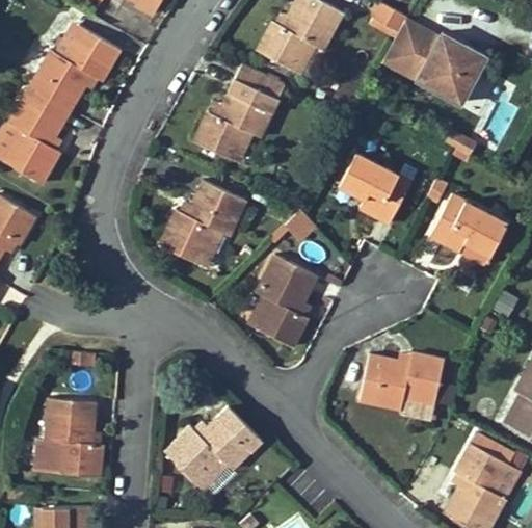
[(152,17),(161,0),(141,0),(141,2),(136,0),(126,0),(138,7),(137,9),(152,17)]
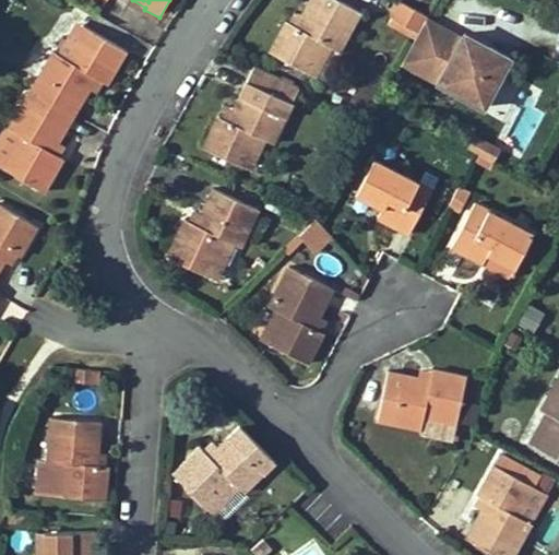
[(287,24),(272,55),(316,77),(330,48),(342,55),(363,14),(334,0),(313,0),(299,30),(287,24)]
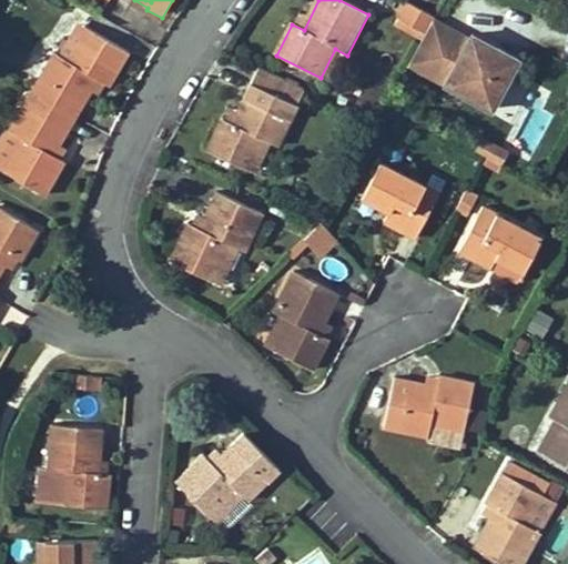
[(427,32),(435,18),(408,3),(401,19),(427,32)]
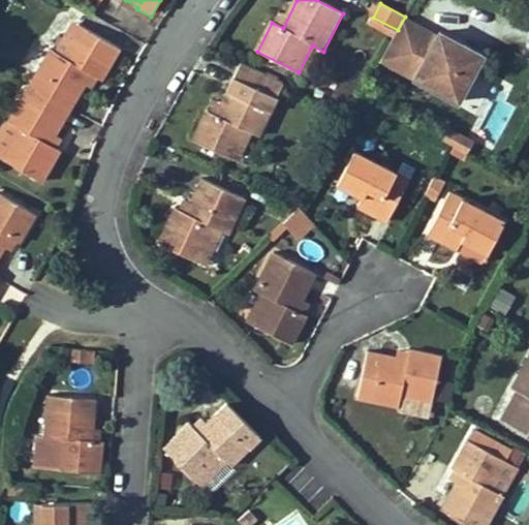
[(381,61),(415,79),(439,34),(405,17),(398,30),(381,61)]
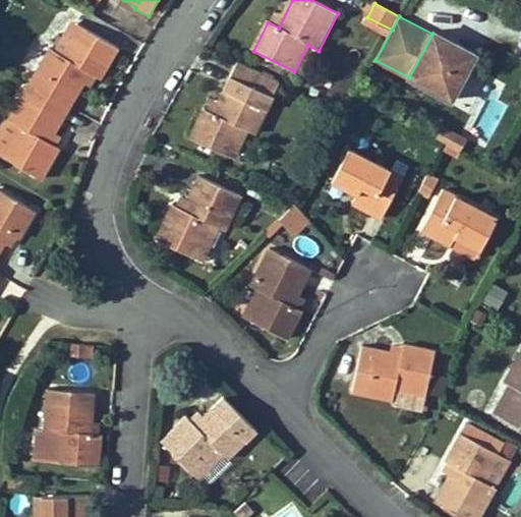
[(55,54),(60,57),(77,27),(72,24),(55,54)]
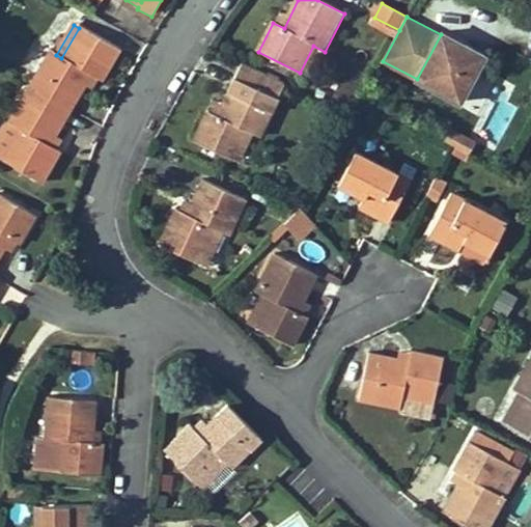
[(102,84),(120,52),(79,28),(61,58),(56,55),(51,52),(29,89),(71,113),(85,87),(91,78),(96,81),(102,84)]
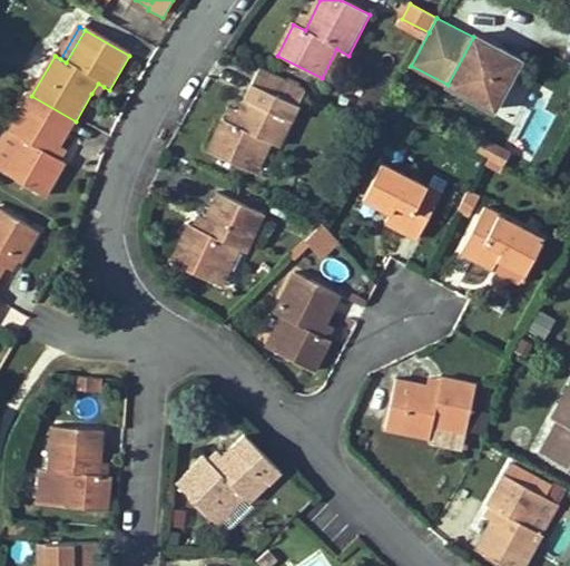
[(523,57),(475,32),(473,37),(448,85),(495,110),(523,57)]
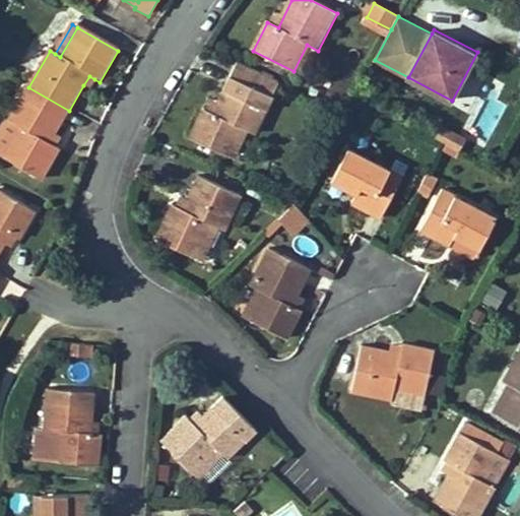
[(255,133),(278,80),(238,63),(216,111),(205,107),(191,139),(235,158),(248,130),(255,133)]
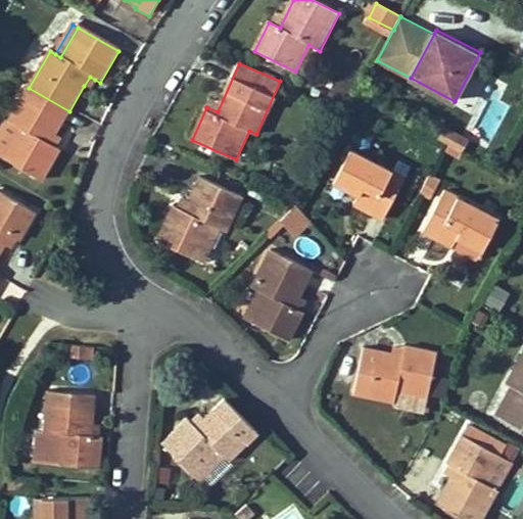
[(84,86),(90,90),(95,80),(90,77),(84,86)]
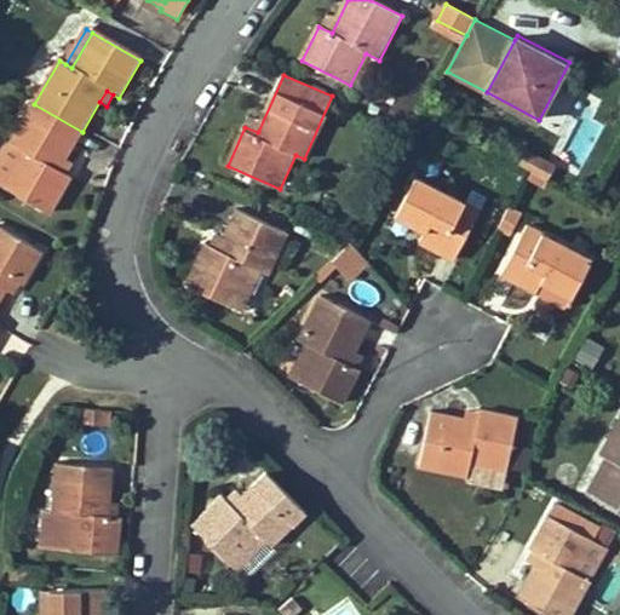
[(1,189),(50,217),(70,179),(65,177),(58,173),(64,162),(82,132),(34,104),(10,147),(22,154),(1,189)]
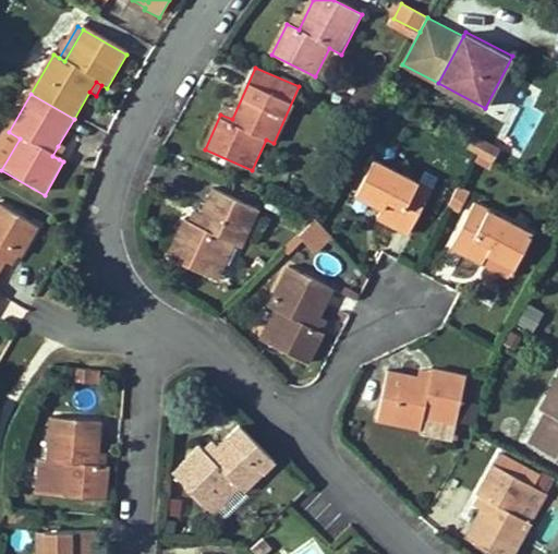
[(0,146),(0,169),(1,170),(20,139),(9,132),(0,146)]
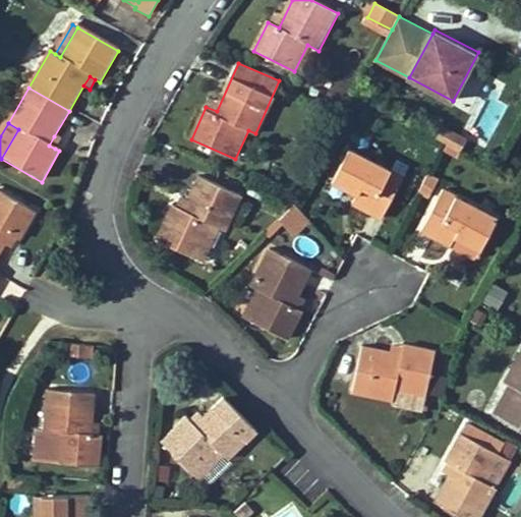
[(461,153),(468,137),(445,125),(438,139),(461,153)]
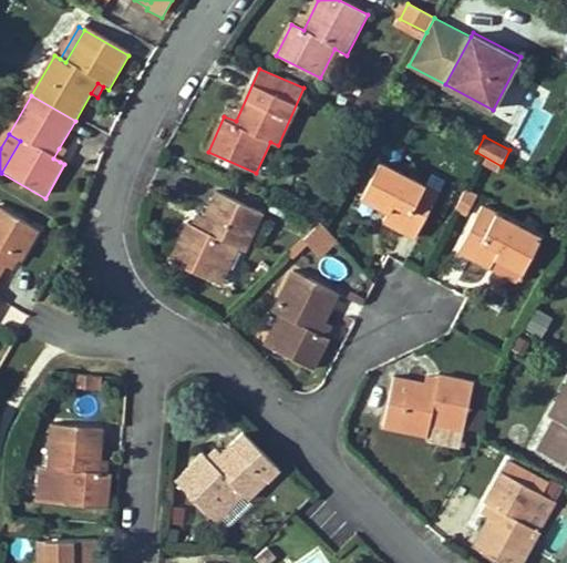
[(53,159),(60,162),(65,152),(59,149),(53,159)]
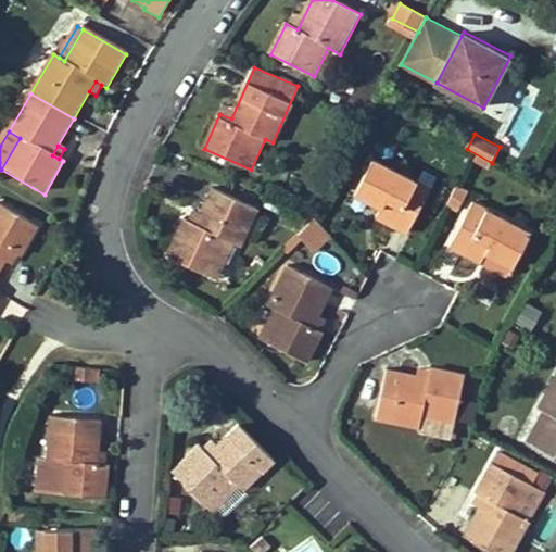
[(406,235),(424,199),(412,192),(418,178),(375,157),(357,191),(386,207),(378,221),(406,235)]
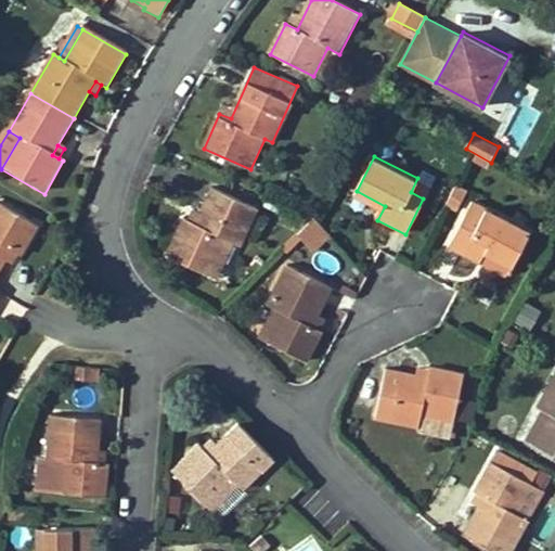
[(469,192),(455,184),(446,203),(460,210),(469,192)]
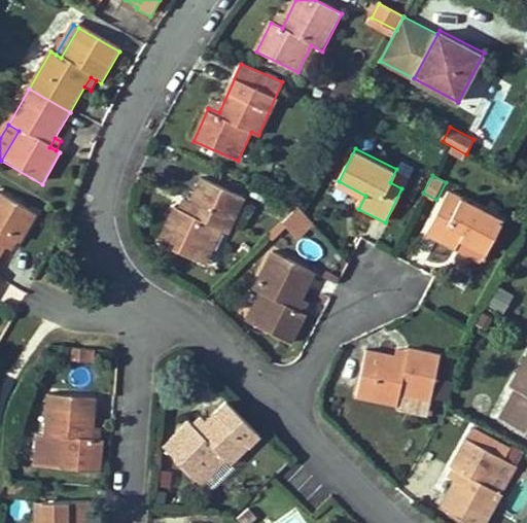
[(244,198),(202,178),(187,209),(175,204),(157,243),(206,266),(222,230),(229,233),(244,198)]
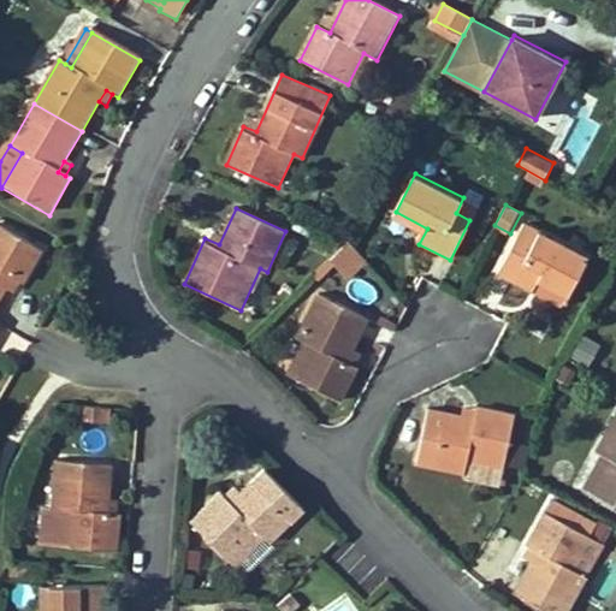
[(569,294),(590,254),(526,221),(501,271),(537,289),(543,279),(569,294)]
